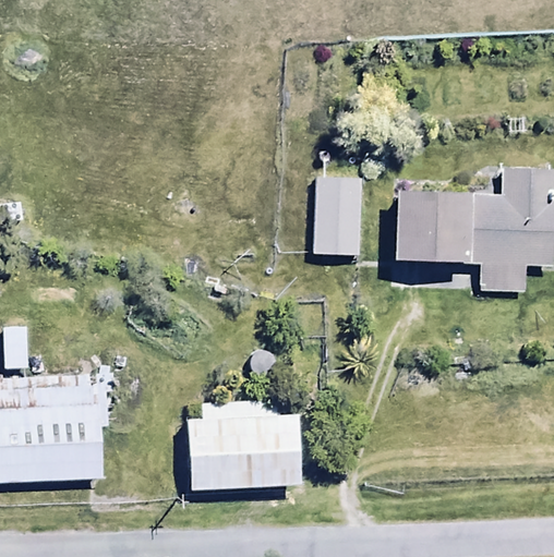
[(471,189),(394,188),(393,259),(480,261),(479,294),(527,295),(527,267),(553,267),(553,203),(549,203),(549,188),(553,188),(553,169),(504,168),(504,194),(471,194),(471,189)]
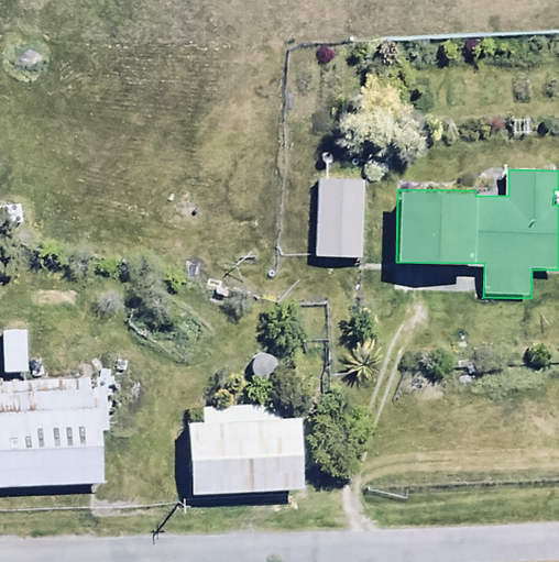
[(366,182),(319,180),(317,255),(363,257),(366,182)]
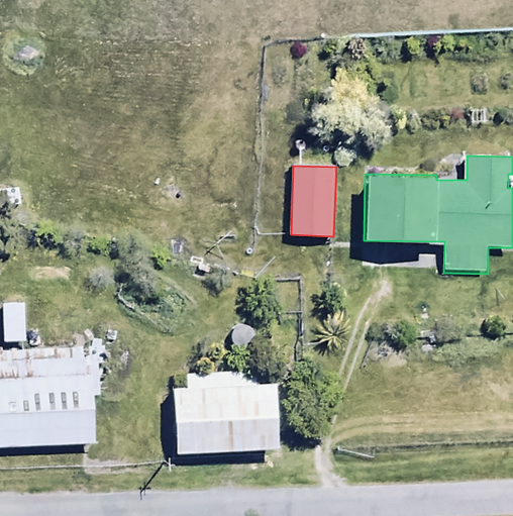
[(25,302),(4,303),(5,344),(26,343),(25,302)]
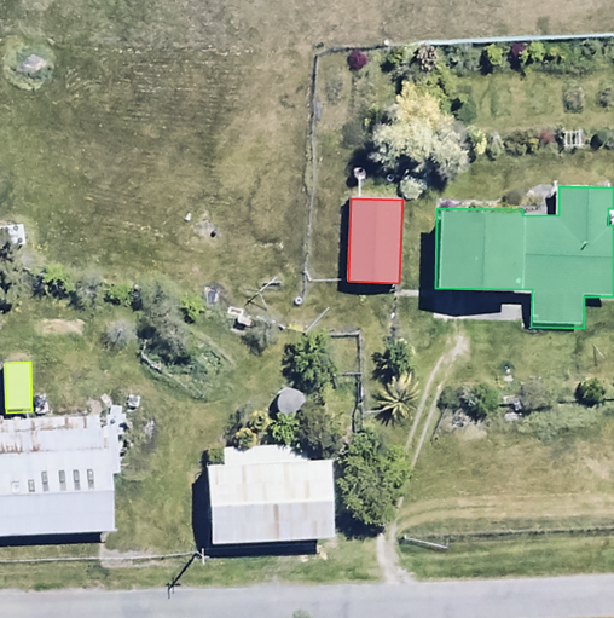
[(0,537),(113,533),(111,475),(126,475),(123,415),(0,420),(0,537)]
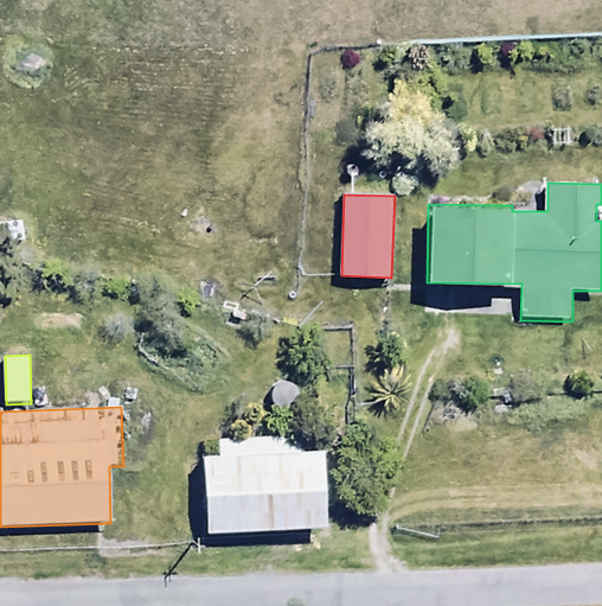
[(205,455),(207,533),(327,528),(325,447),(302,448),(302,435),(222,439),(222,455),(205,455)]
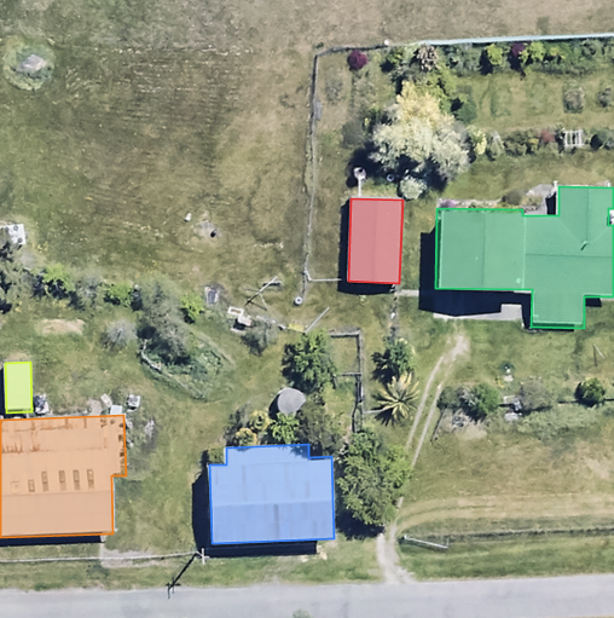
All buildings are outlined.
